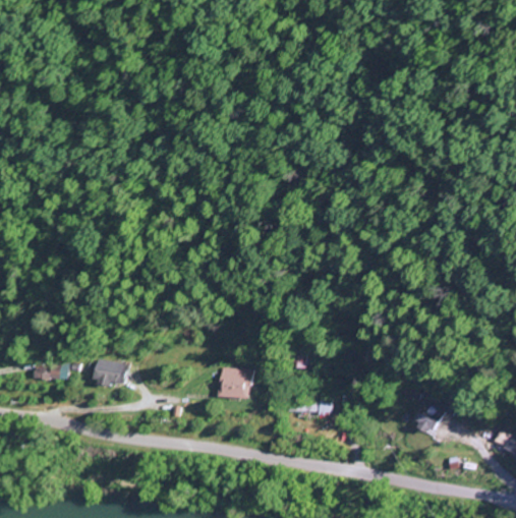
[(113,384),(113,382),(125,384),(128,363),(97,357),(93,381),(113,384)]
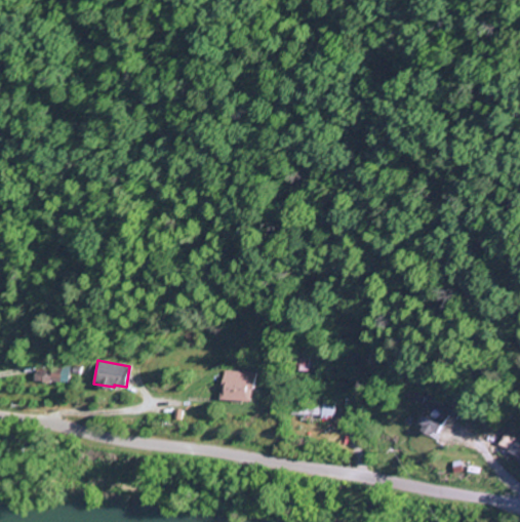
[(71,382),(71,367),(37,366),(36,380),(71,382)]
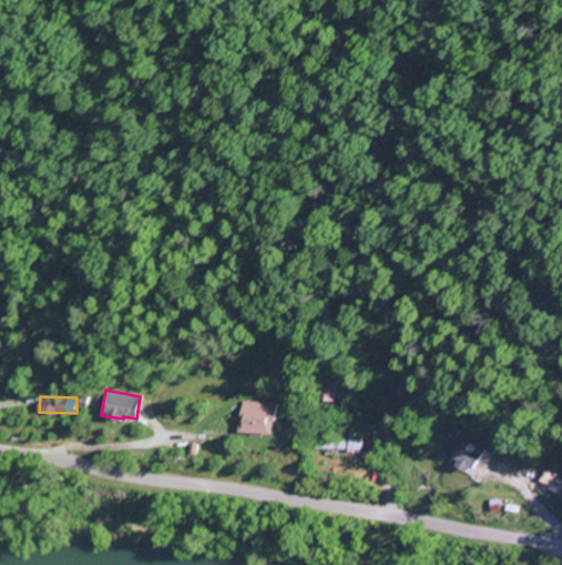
[(239,432),(274,433),(275,401),(241,401),(239,432)]
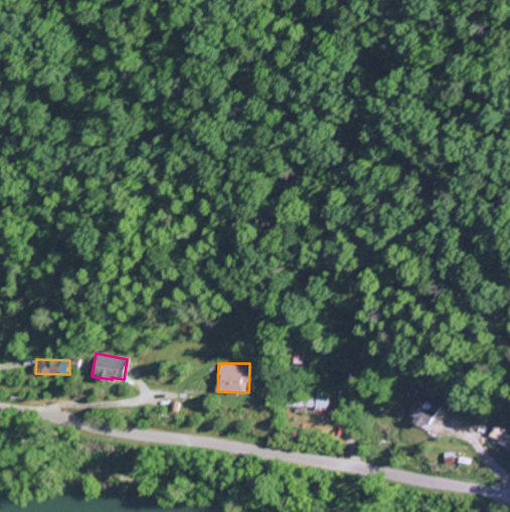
[(291,405),(327,409),(329,392),(315,391),(314,399),(292,397),(291,405)]
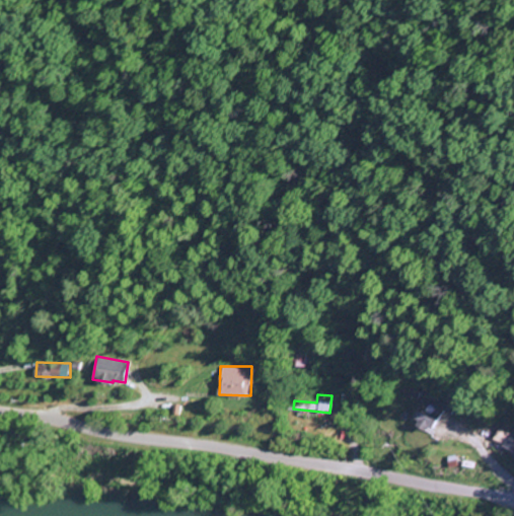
[(419,421),(416,425),(429,432),(442,409),(422,396),(411,416),(419,421)]
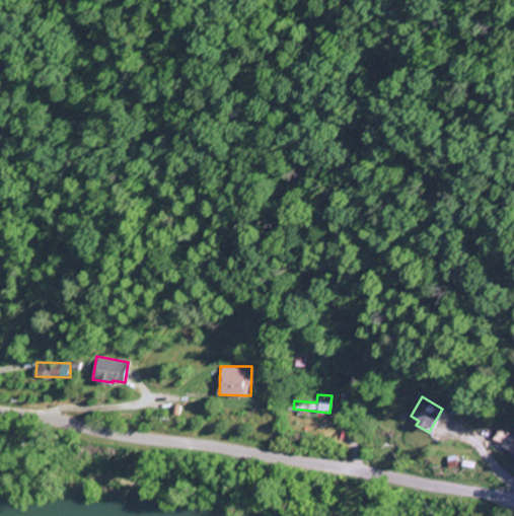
[(513,436),(508,433),(502,446),(513,451),(513,436)]
